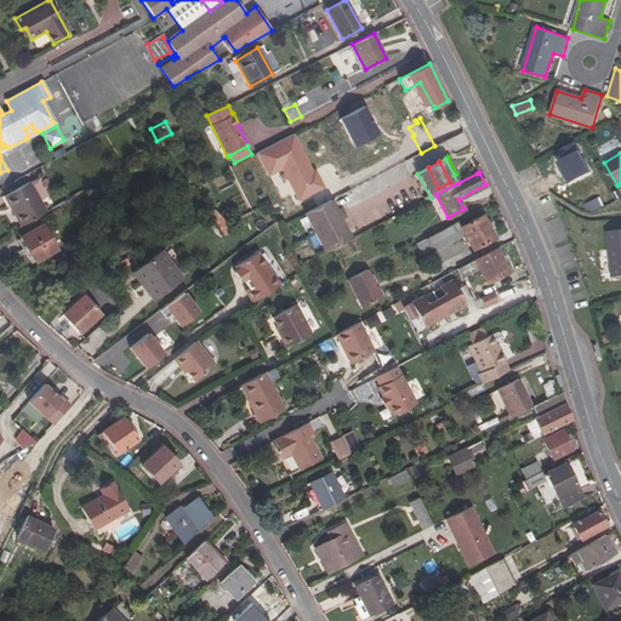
[(20,226),(46,211),(29,182),(4,197),(20,226)]
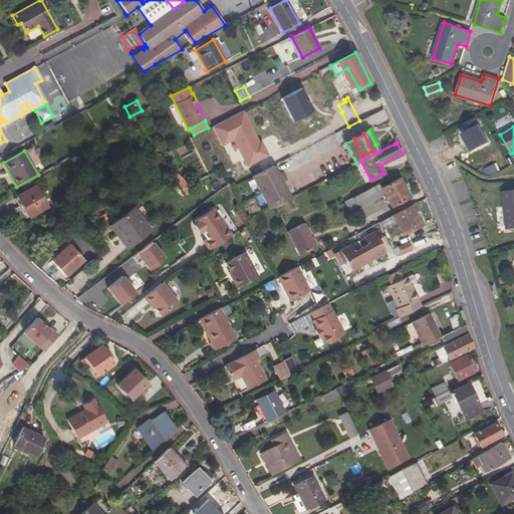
[(221,162),(217,155),(211,159),(214,166),(221,162)]
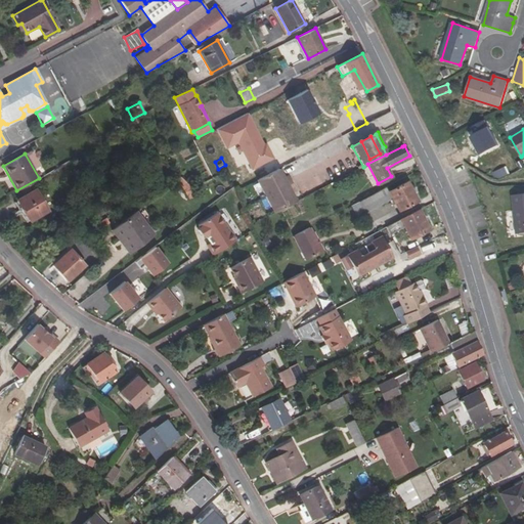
[(55,180),(67,173),(62,165),(50,172),(55,180)]
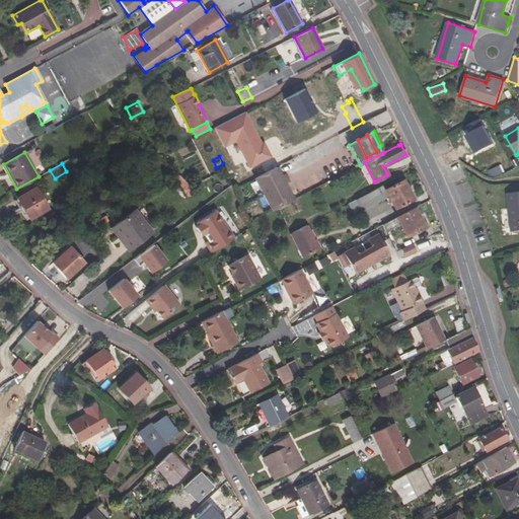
[(276,167),(254,178),(264,195),(272,211),(293,200),(288,191),(293,188),(289,180),(286,173),(281,176),(276,167)]
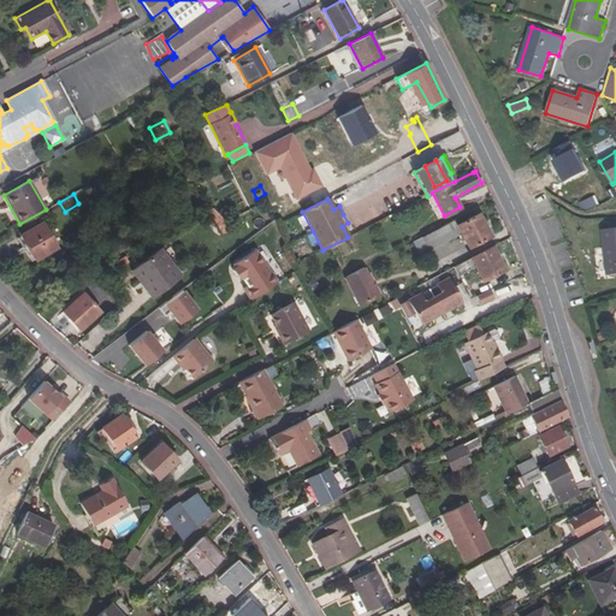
[(226,221),(213,208),(208,211),(224,234),(231,229),(226,221)]
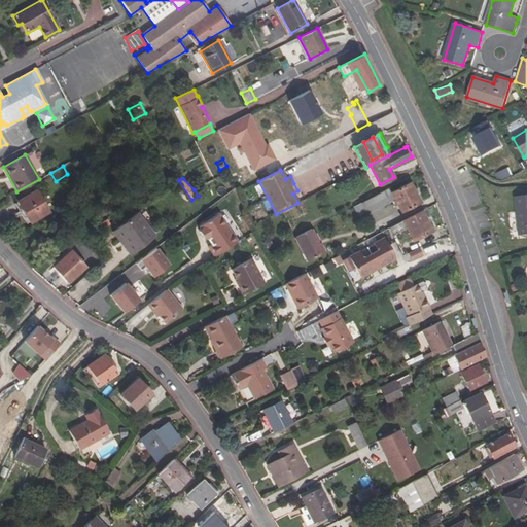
[(360,203),(367,213),(394,200),(400,211),(400,212),(420,202),(420,201),(410,182),(390,192),(388,188),(360,203)]
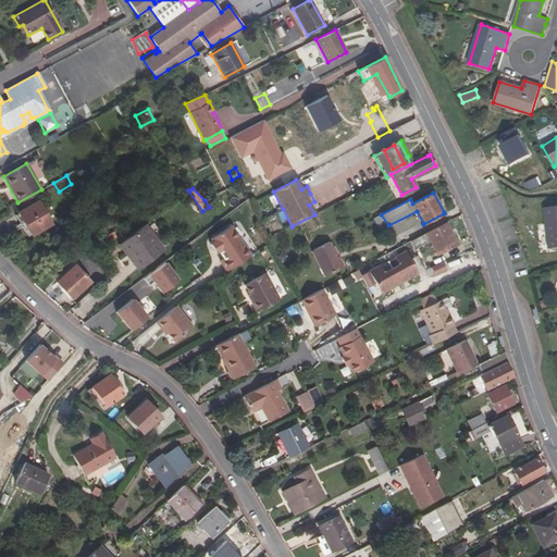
[(50,224),(37,200),(19,211),(32,235),(50,224)]
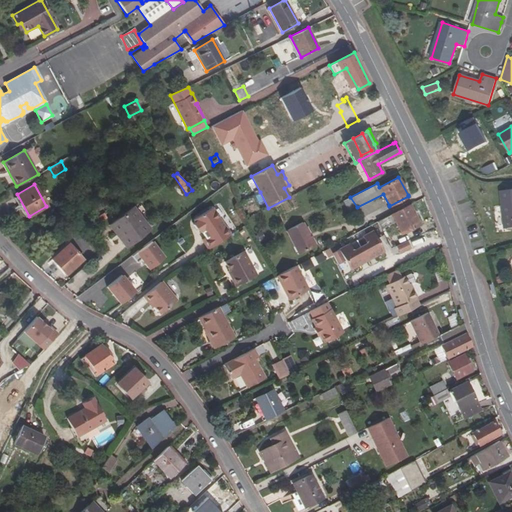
[(511,189),(502,191),(506,228),(511,227),(511,189)]
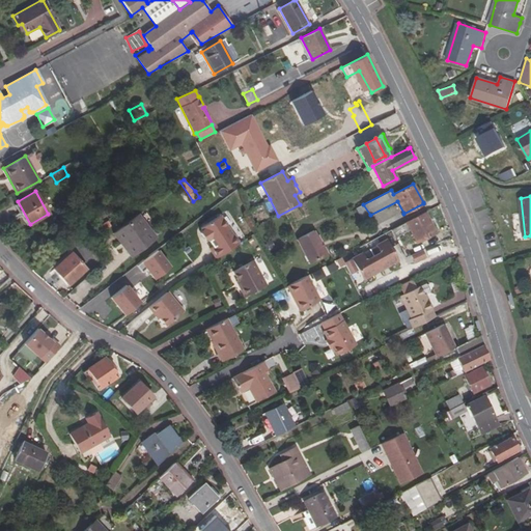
[(362,222),(371,217),(370,215),(363,204),(356,208),(362,222)]
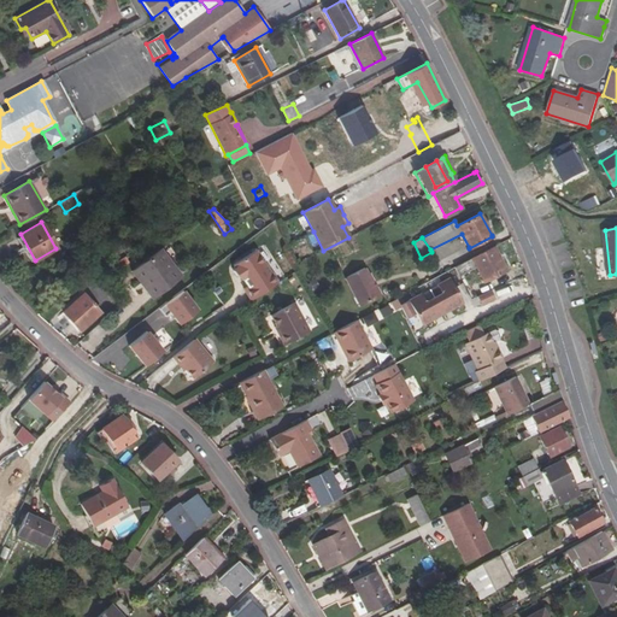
[(453,268),(458,277),(475,268),(483,282),(506,269),(493,246),(453,268)]
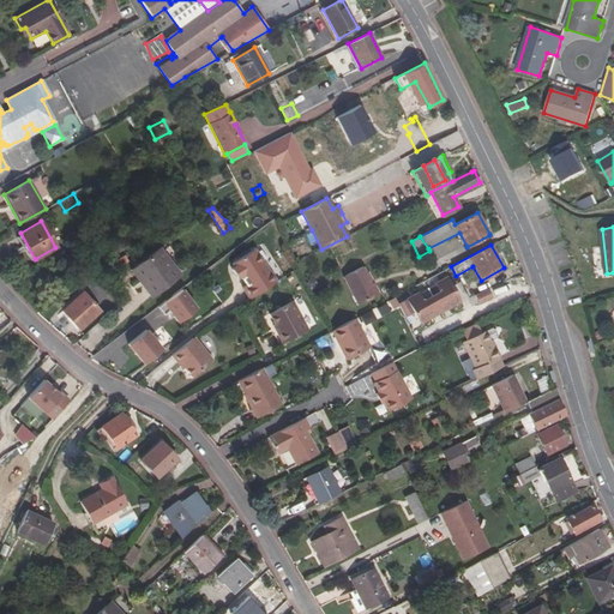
[(253,246),(232,262),(233,264),(232,268),(236,275),(240,275),(246,283),(242,286),(250,296),(276,278),(253,246)]
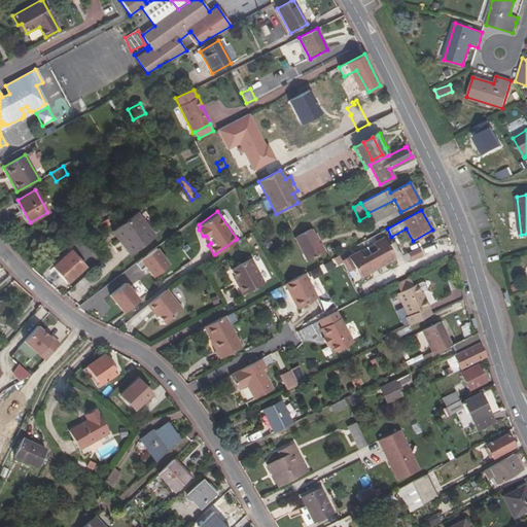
[(137,213),(115,229),(127,243),(123,246),(130,254),(154,236),(137,213)]
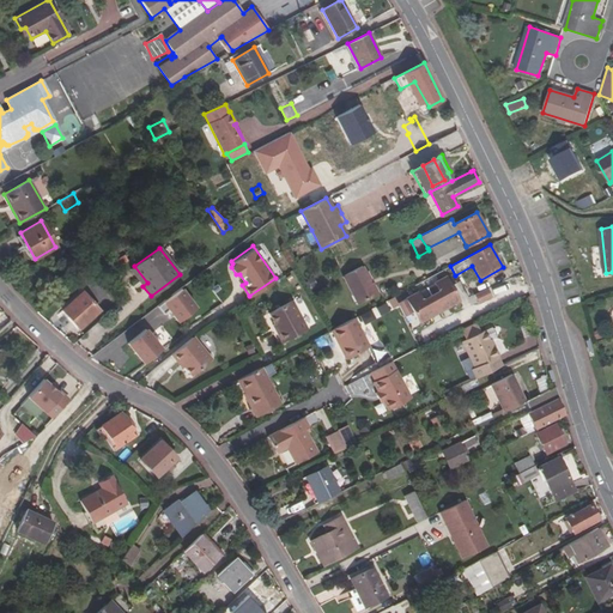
[(129,269),(143,286),(147,283),(134,266),(129,269)]
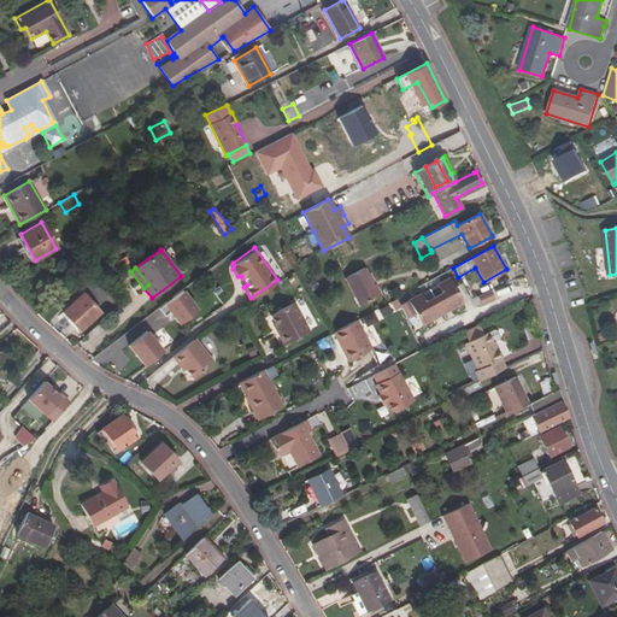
[(363,268),(345,277),(354,294),(352,295),(358,306),(378,295),(368,274),(366,275),(363,268)]
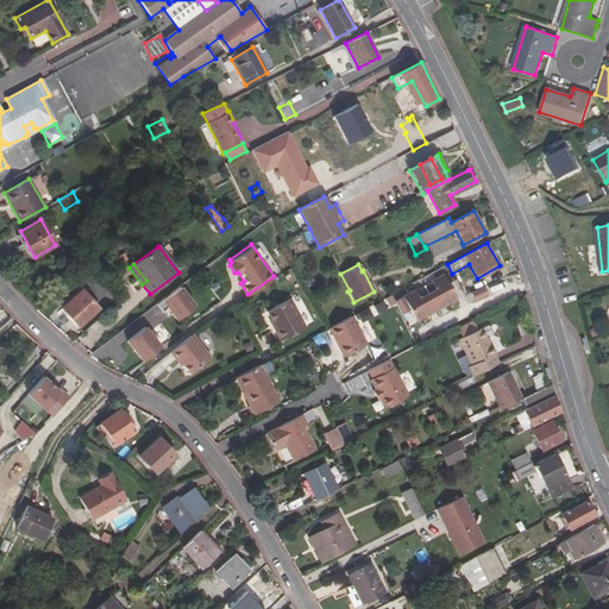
[(415,288),(394,299),(400,312),(408,308),(414,319),(456,299),(444,274),(431,280),(435,288),(419,296),(415,288)]
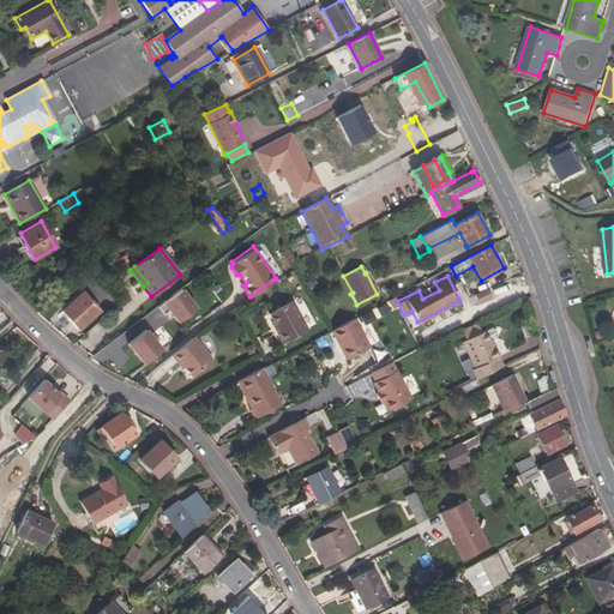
[(474,296),(480,306),(493,298),(487,288),(474,296)]
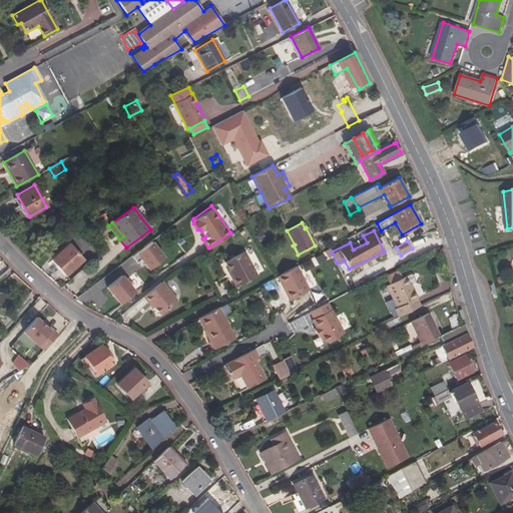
[(149,269),(164,258),(152,241),(132,257),(137,263),(142,260),(149,269)]
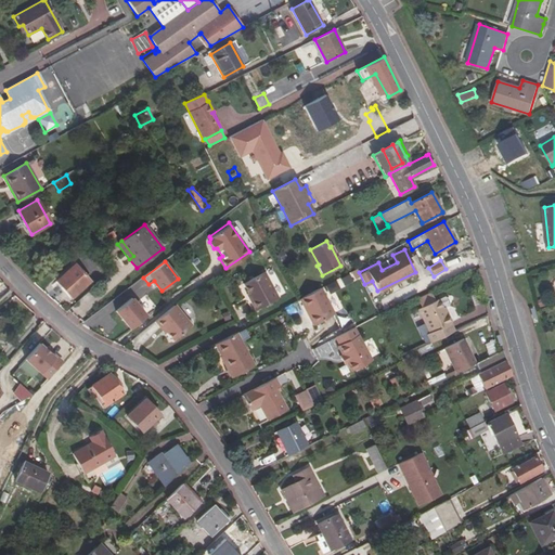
[(90,281),(75,263),(55,280),(72,297),(90,281)]
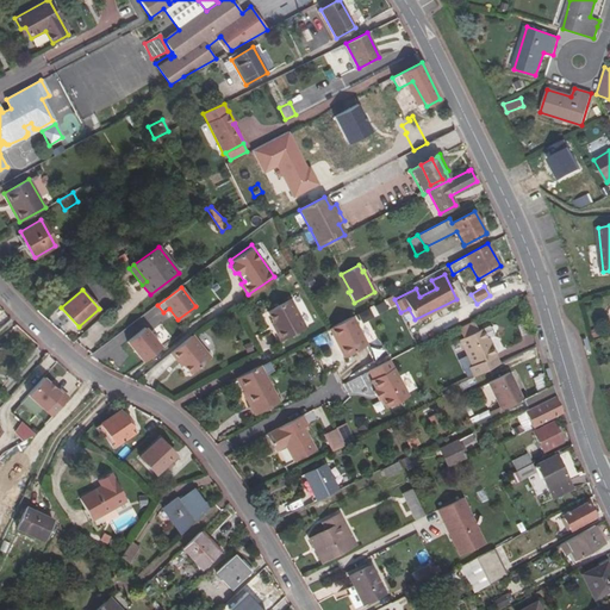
[(392,297),(359,315),(362,323),(397,305),(392,297)]
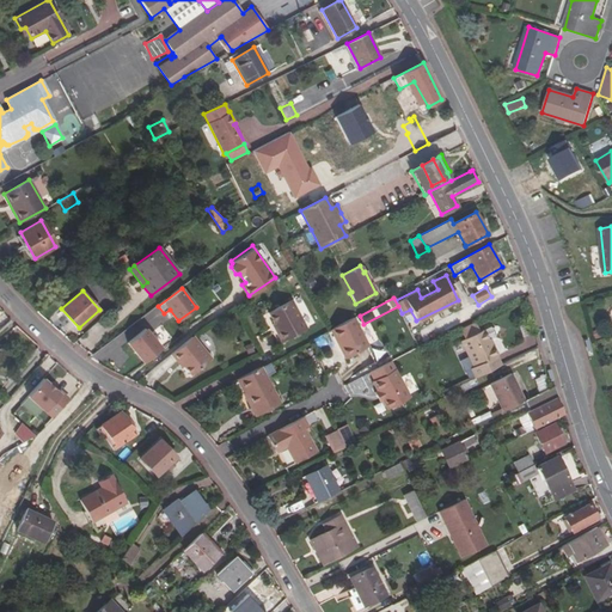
[(293,301),(269,313),(283,342),(307,329),(293,301)]
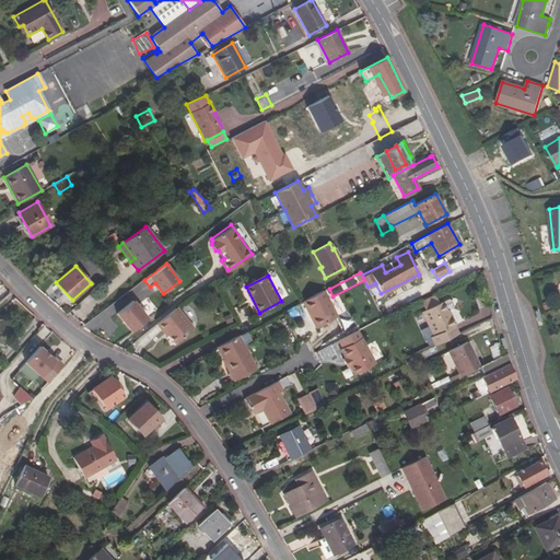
[(310,311),(318,327),(337,317),(323,290),(303,301),(302,301),(307,311),(310,311)]
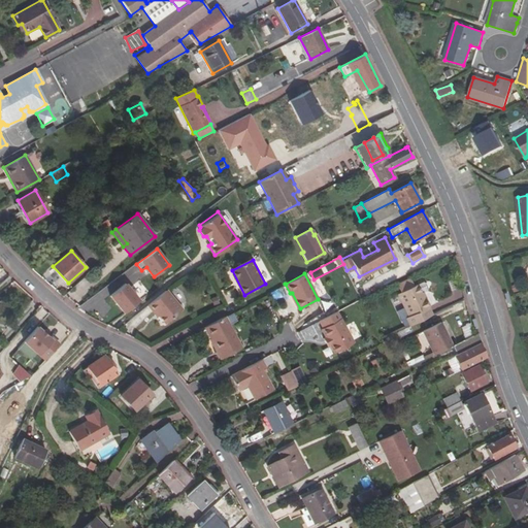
[(103,289),(108,295),(125,283),(121,276),(103,289)]
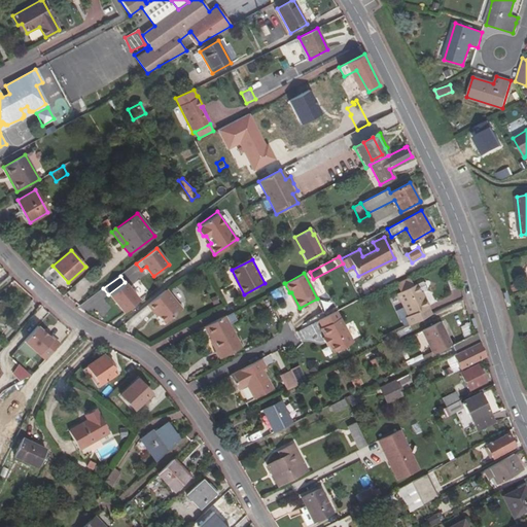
[(396,292),(408,316),(406,317),(410,324),(432,313),(428,306),(430,305),(425,294),(423,295),(417,282),(412,285),(409,277),(395,283),(399,291),(396,292)]
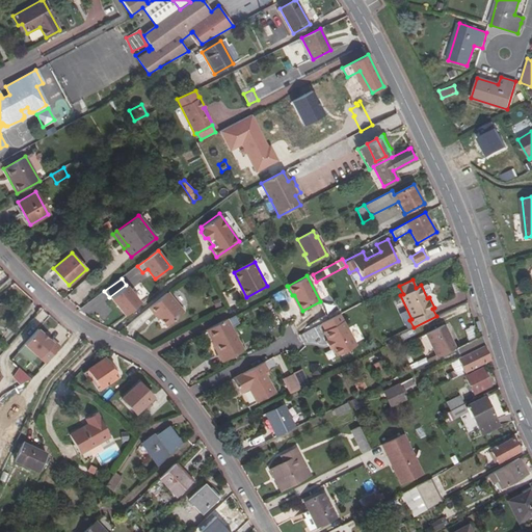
[(427,298),(429,297),(427,291),(430,290),(431,287),(429,283),(427,283),(421,285),(427,298)]
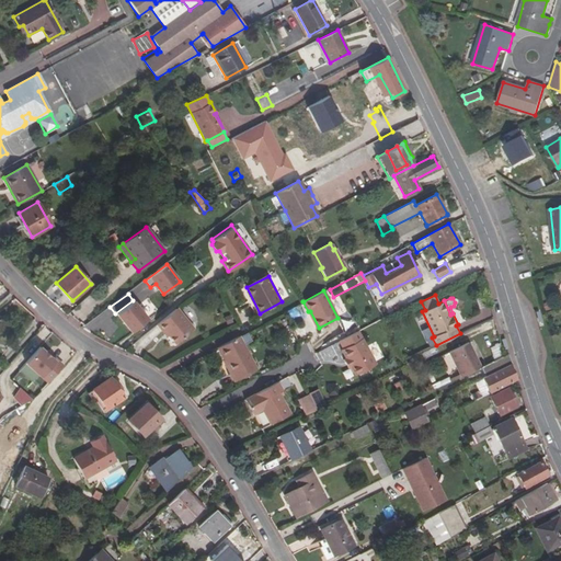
[(119,318),(136,334),(150,321),(134,304),(119,318)]
